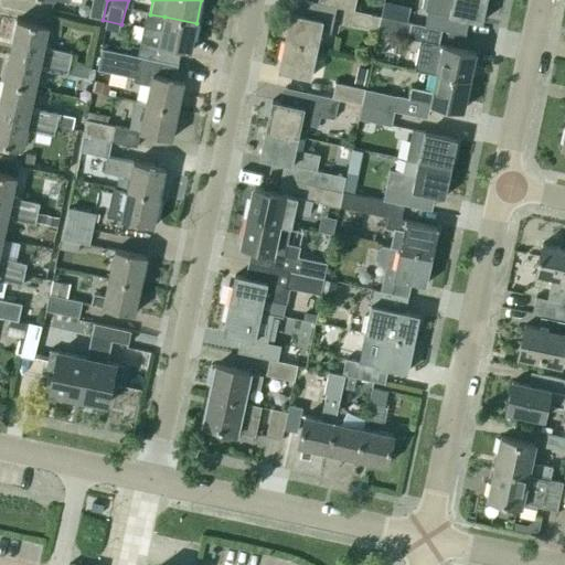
[(285,42),(317,49),(320,31),(331,33),(336,8),(318,3),(305,0),(301,16),(290,13),(285,42)]
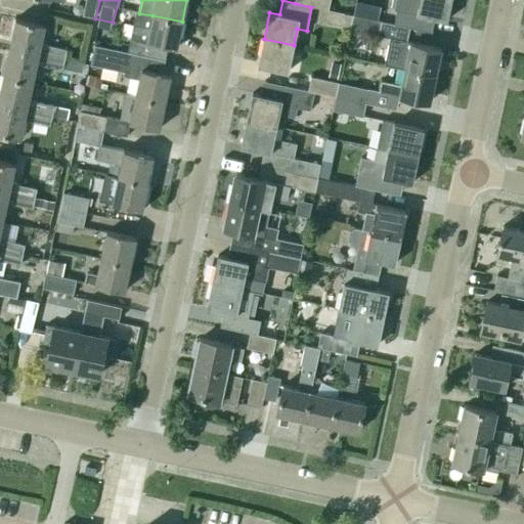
[(295,0),(295,3),(311,7),(312,7),(328,10),(330,0),(295,0)]
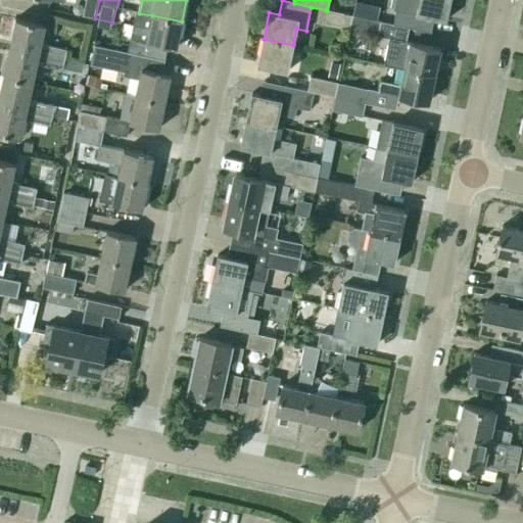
[(445,21),(449,0),(419,0),(418,5),(403,2),(401,12),(445,21)]
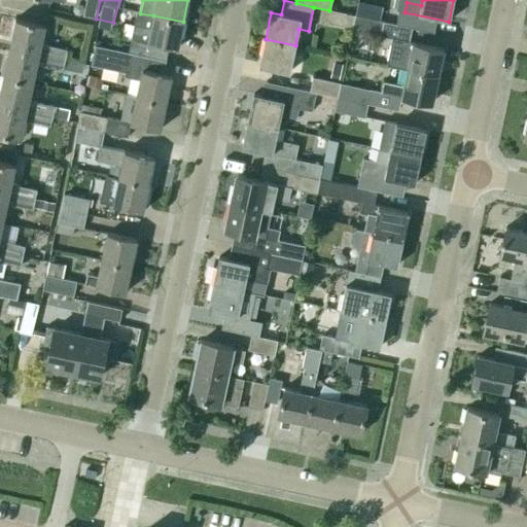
[(358,3),(355,16),(383,23),(386,8),(358,3)]
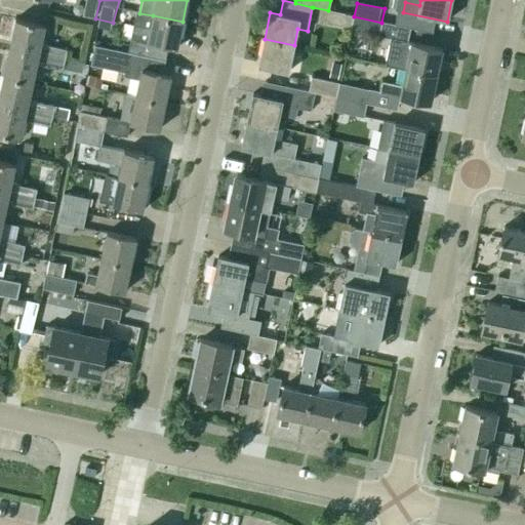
[(328,11),(325,25),(351,30),(353,16),(328,11)]
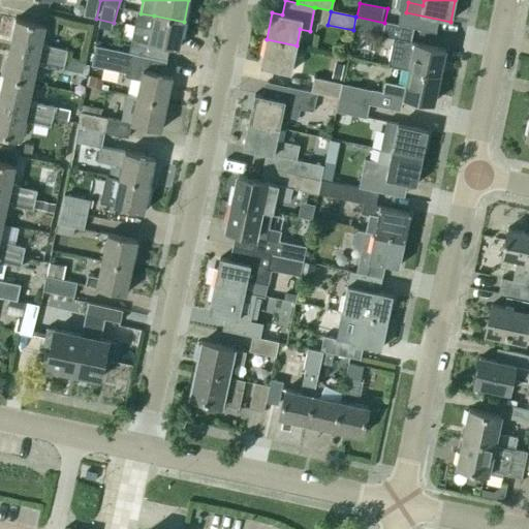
[(141,13),(136,12),(128,53),(166,61),(169,47),(178,49),(184,22),(154,16),(141,13)]
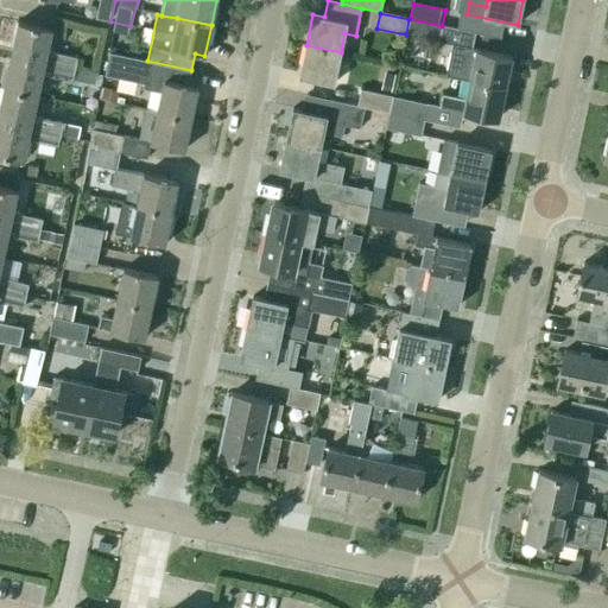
[(410,19),(409,19),(406,35),(405,36),(453,45),(445,76),(470,81),(505,88),(512,57),(476,50),(472,49),(475,33),(442,26),(410,19)]
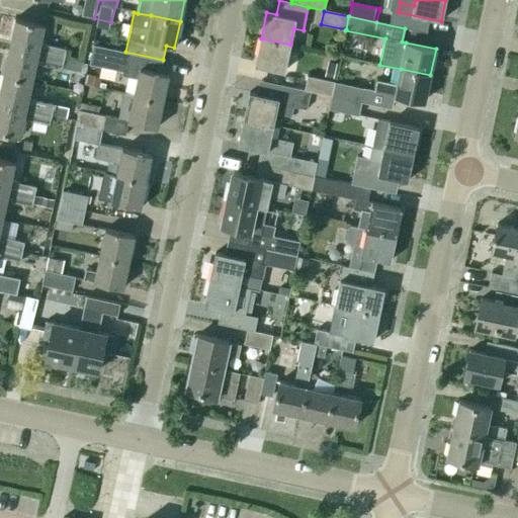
[(9,48),(63,59),(65,50),(49,47),(49,45),(39,42),(44,25),(15,19),(9,48)]
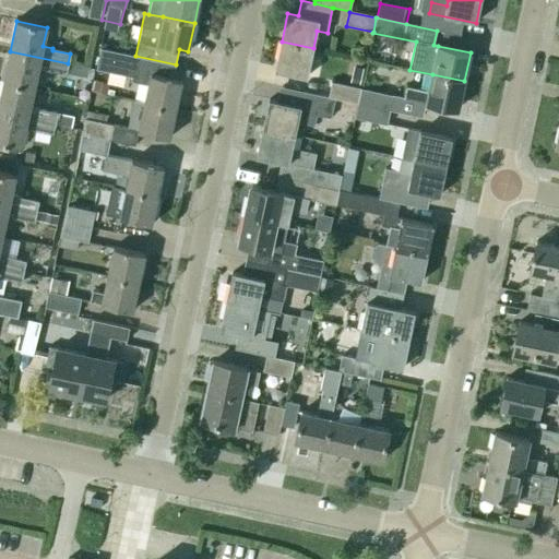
[(307,76),(313,48),(282,42),(275,70),(307,76)]
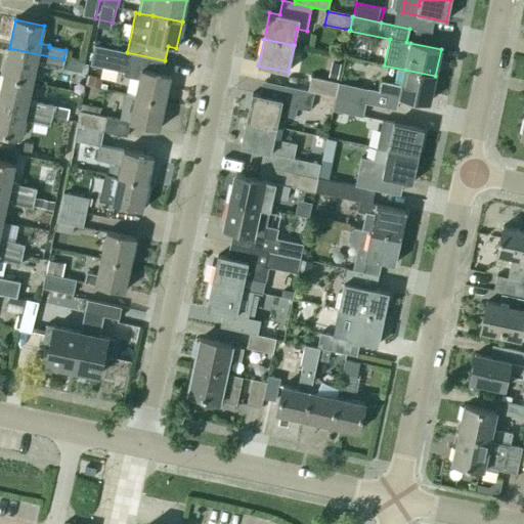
[(138,80),(135,95),(135,96),(165,102),(171,76),(157,73),(160,59),(128,52),(94,45),(89,66),(123,73),(122,77),(138,80)]
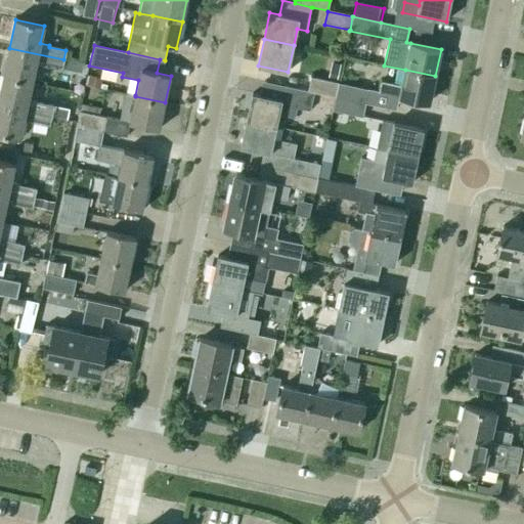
[(63,59),(9,48),(3,76),(32,82),(36,64),(61,69),(63,59)]
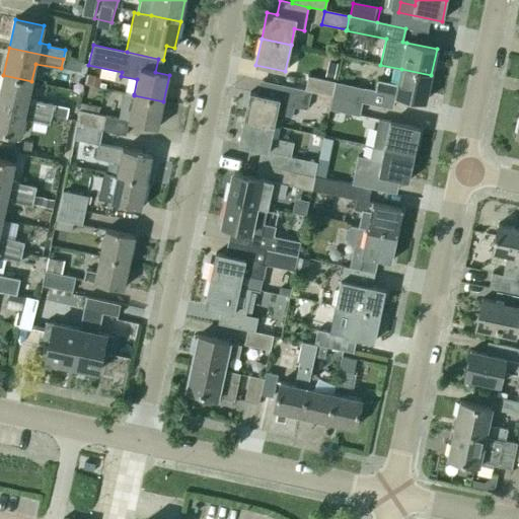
[(337,64),(328,63),(325,77),(334,79),(337,64)]
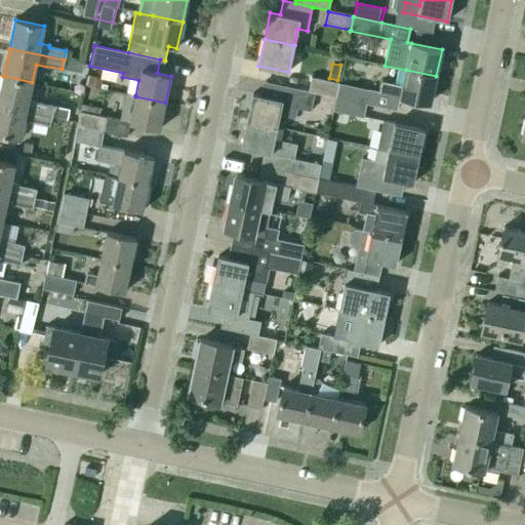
[(335,97),(336,97),(367,105),(398,111),(400,96),(430,103),(436,76),(406,70),(402,86),(382,82),(379,92),(370,90),(338,84),(335,97)]
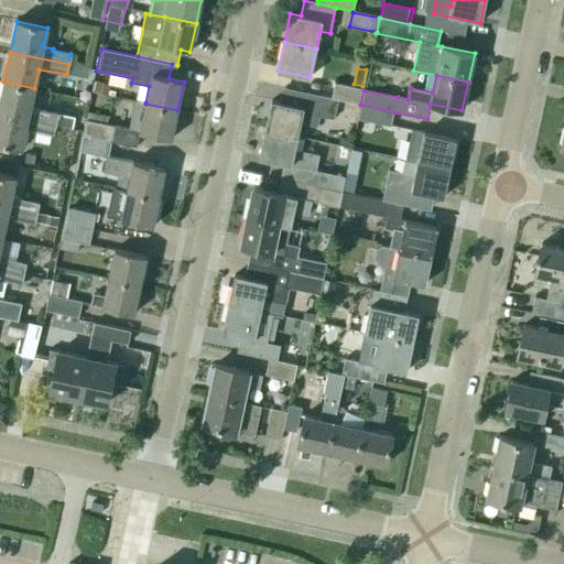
[(0,96),(0,112),(55,125),(57,115),(30,109),(34,88),(3,82),(0,96)]
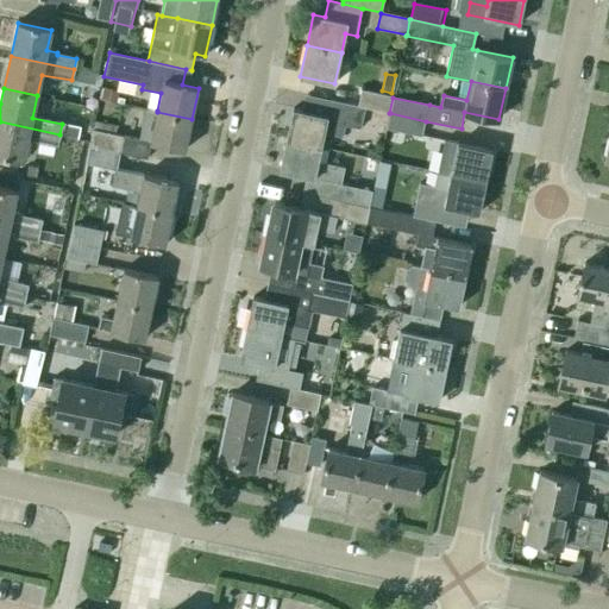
[(101,99),(115,102),(118,92),(104,88),(101,99)]
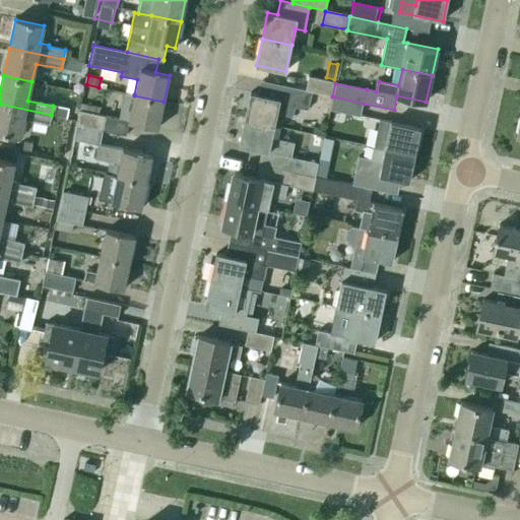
[(332,96),(335,83),(309,77),(306,90),(311,92),(332,96)]
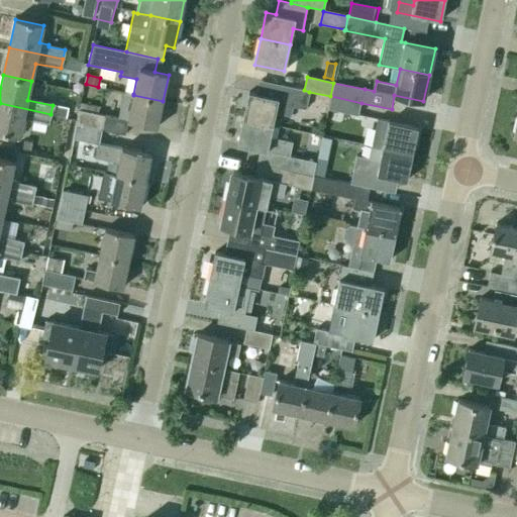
[(305,108),(309,92),(304,90),(280,85),(277,98),(248,93),(243,119),(273,125),(276,112),(291,115),(293,106),(305,108)]
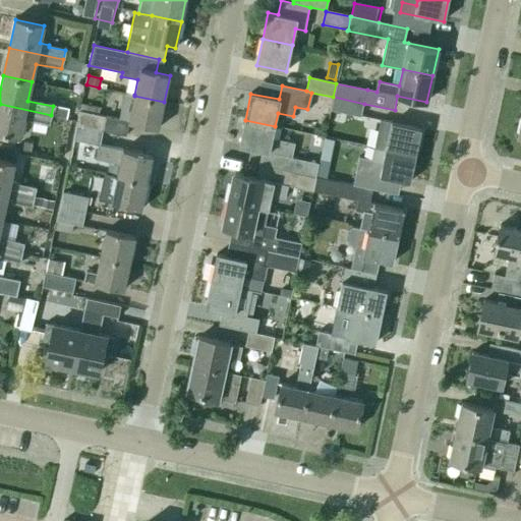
[(158,128),(164,102),(134,96),(134,95),(124,94),(119,120),(158,128)]
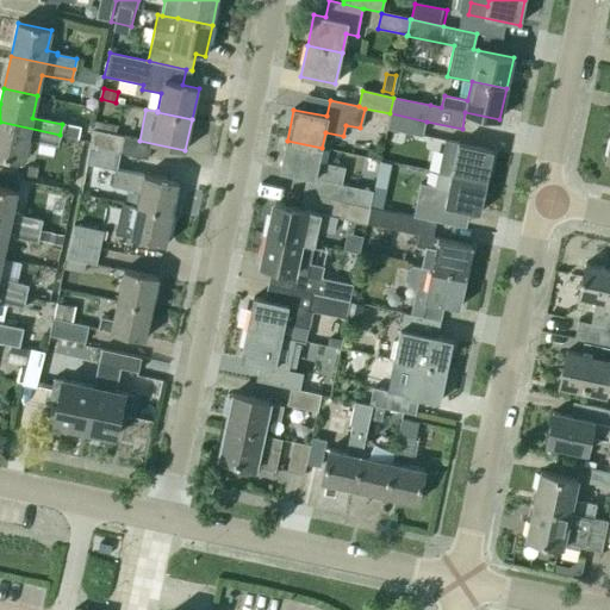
[(423,137),(427,122),(391,113),(387,130),(423,137)]
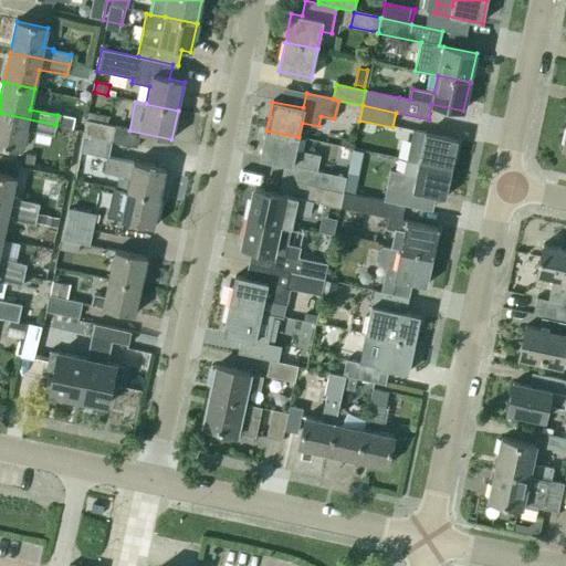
[(55,125),(0,113),(0,145),(21,149),(25,129),(53,135),(55,125)]
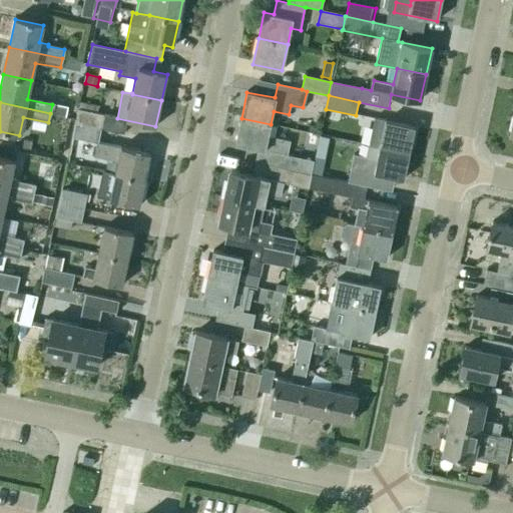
[(80,102),(79,109),(97,113),(99,106),(80,102)]
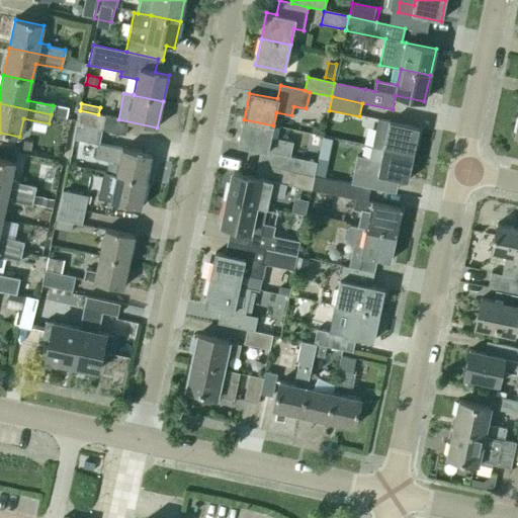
[(53,105),(51,114),(67,117),(69,109),(53,105)]
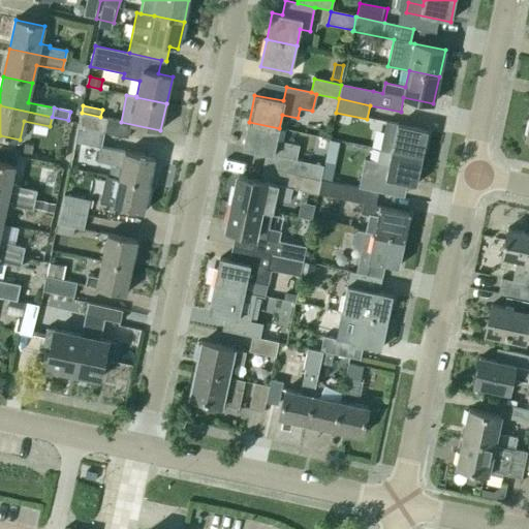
[(78,127),(104,133),(107,119),(100,117),(82,113),(81,113),(78,127)]
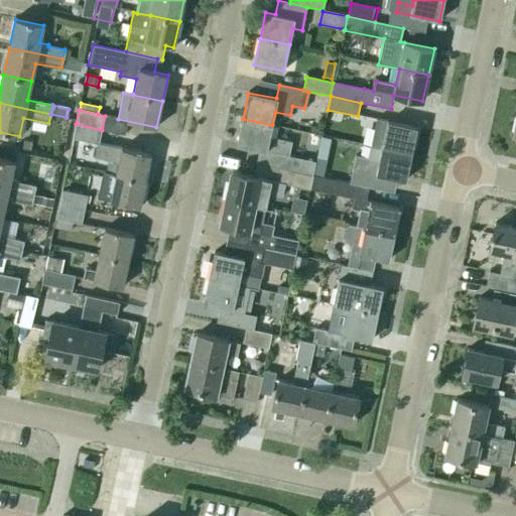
[(313,174),(316,160),(288,155),(291,141),(269,137),(272,125),(243,119),(237,145),(266,151),(263,165),(313,174)]
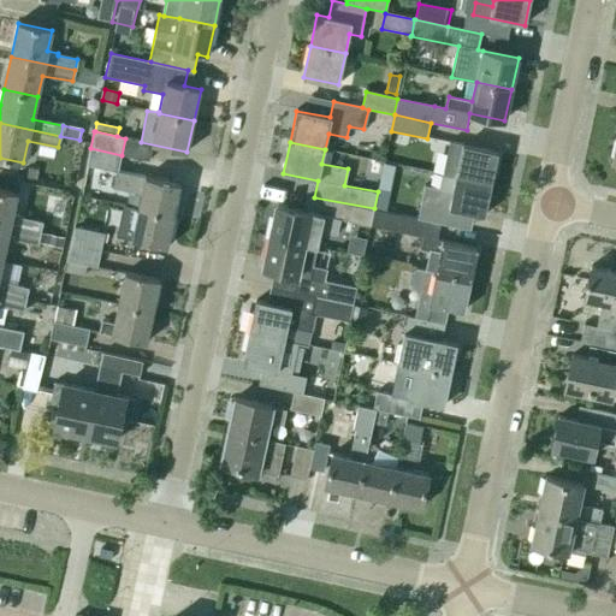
[(443,175),(491,184),(498,153),(463,146),(463,144),(450,142),(443,175)]
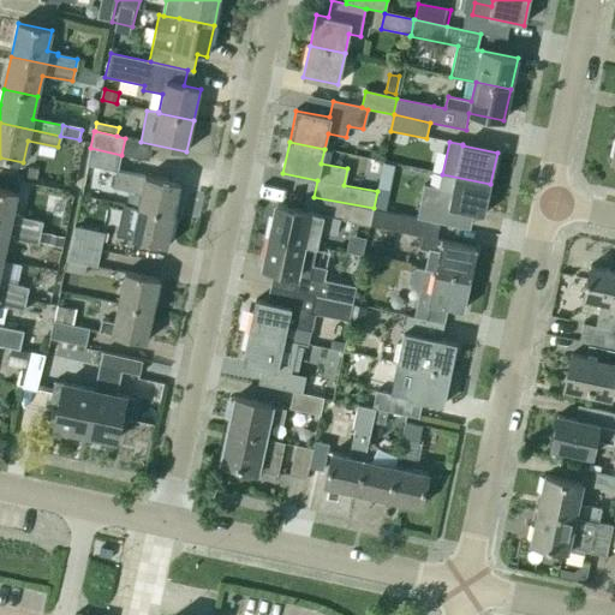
[(115,172),(118,171),(121,155),(90,148),(82,185),(93,186),(96,167),(115,172)]
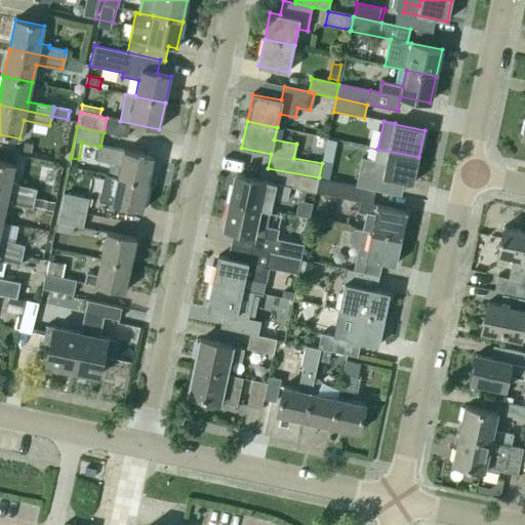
[(23,152),(31,153),(33,144),(25,142),(23,152)]
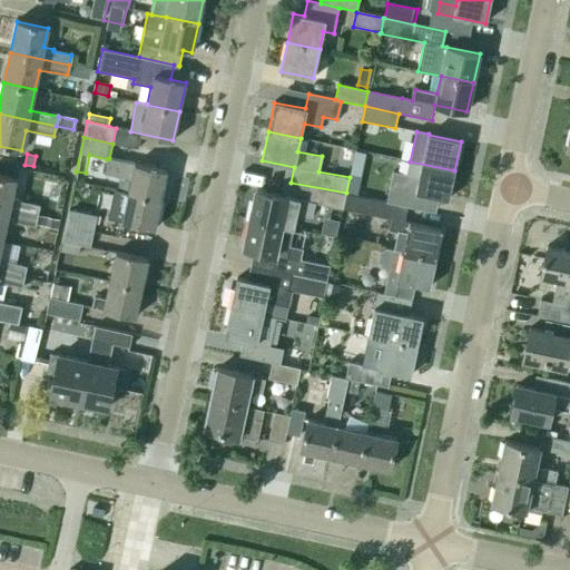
[(134,164),(109,158),(107,159),(105,174),(131,179),(128,193),(160,200),(167,172),(134,164)]
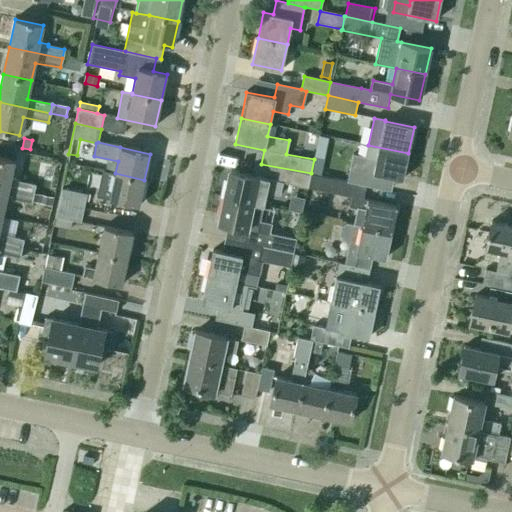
[(347,182),(366,186),(385,190),(388,176),(403,179),(408,153),(368,145),(365,157),(353,154),(347,182)]
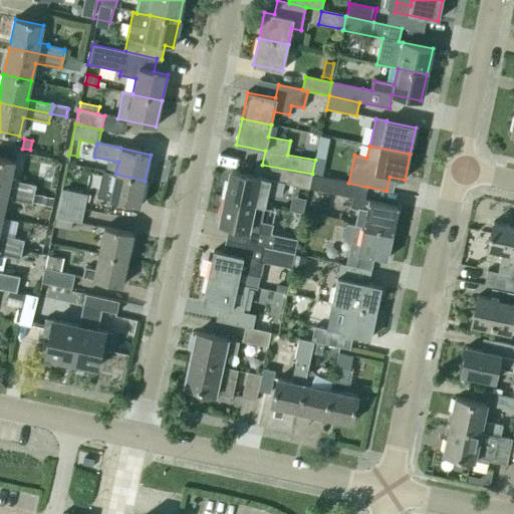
[(0,158),(0,187),(33,195),(35,186),(10,181),(14,162),(0,158)]
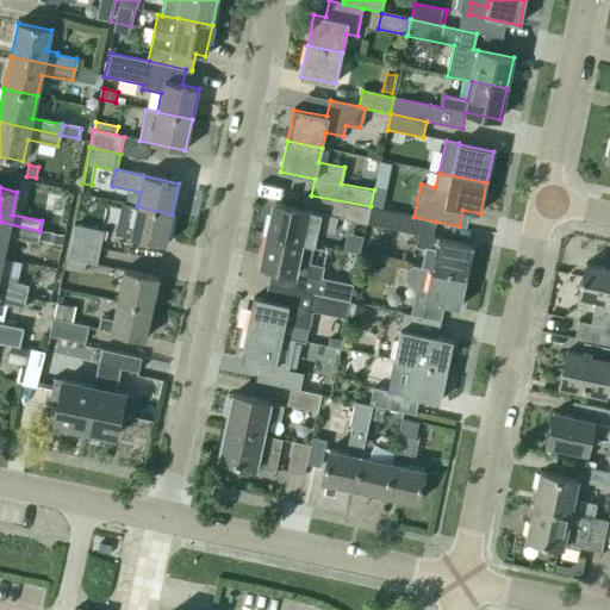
[(374,190),(371,206),(381,210),(386,190),(374,187),(374,190)]
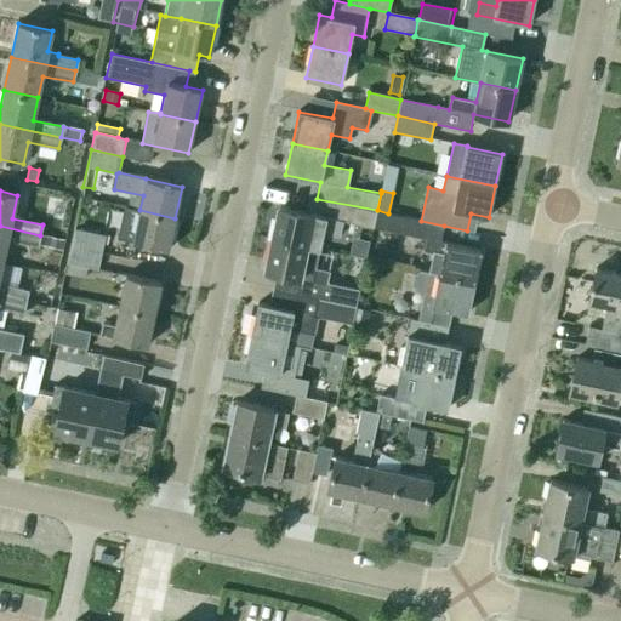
[(341,237),(343,222),(374,228),(377,210),(317,199),(308,197),(305,212),(278,208),(272,239),(307,246),(320,249),(324,233),(341,237)]
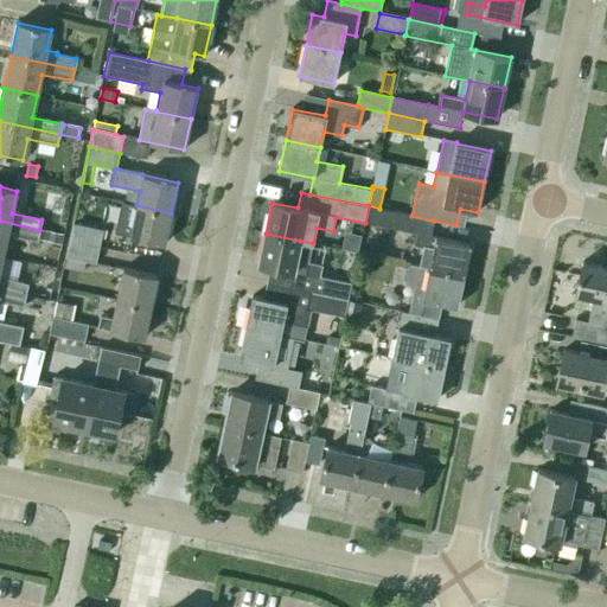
[(165,244),(171,213),(136,205),(129,236),(165,244)]
